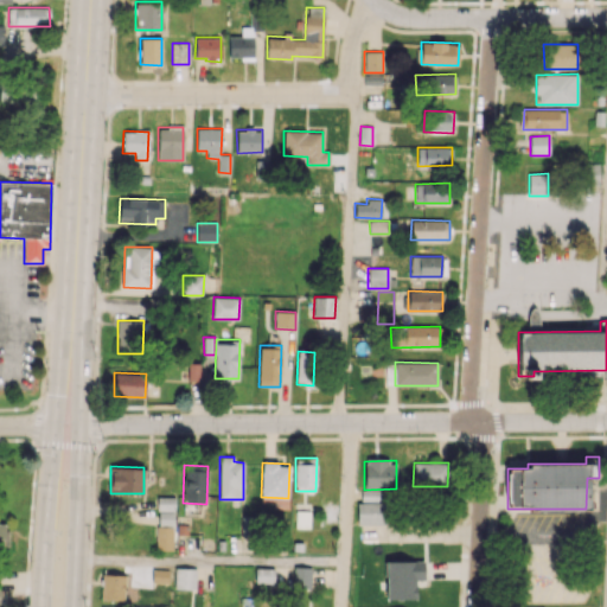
[(158,525),(174,525),(174,497),(158,496),(158,525)]
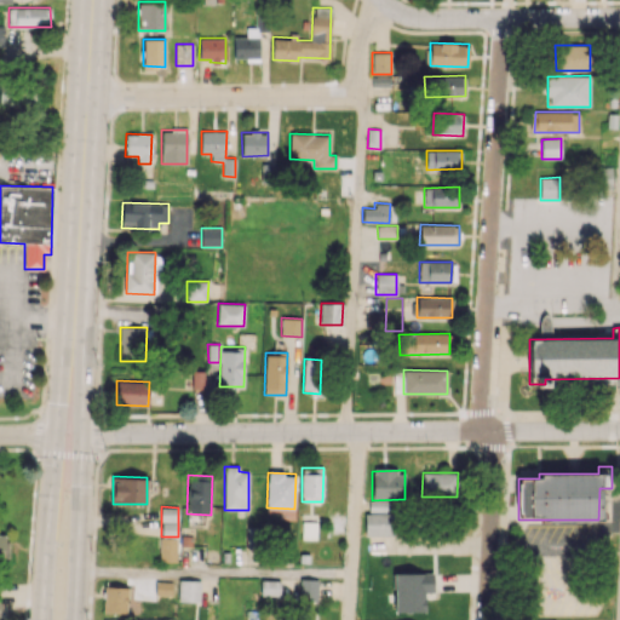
[(365,535),(394,535),(394,512),(365,514),(365,535)]
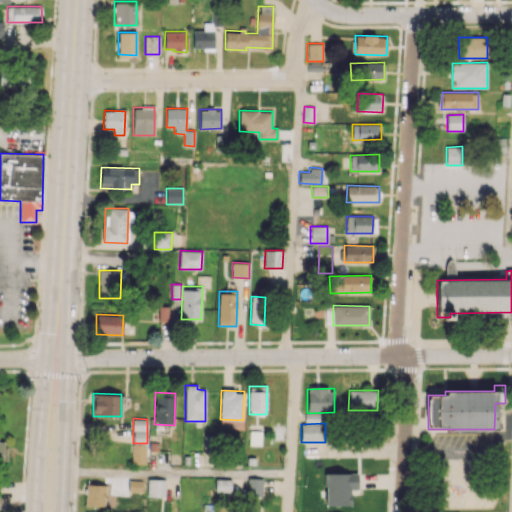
[(146,464),(145,444),(131,444),(131,464),(146,464)]
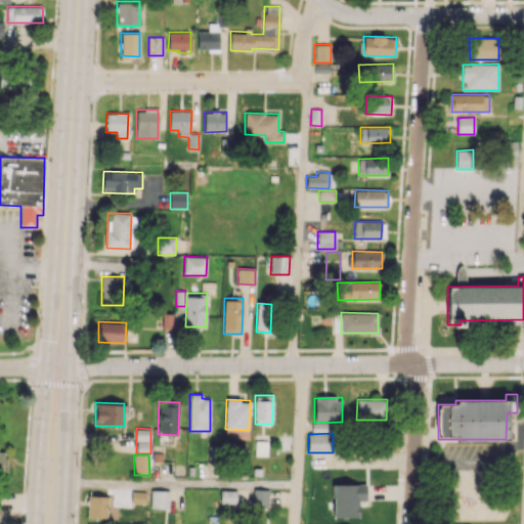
[(334,483),(333,517),(359,517),(359,506),(367,506),(368,484),(334,483)]
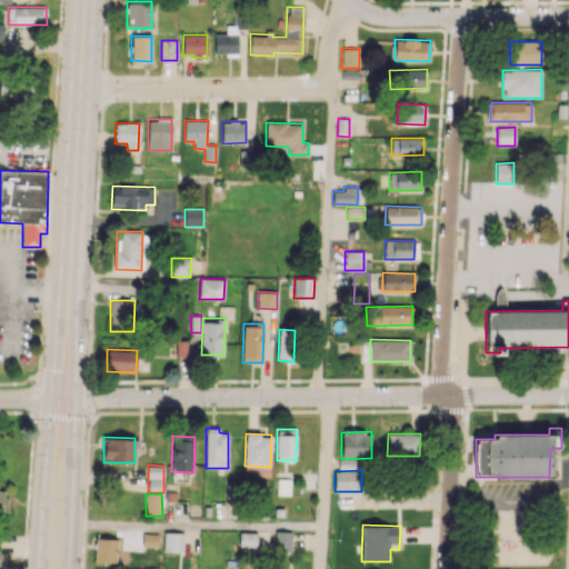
[(275,551),(291,551),(291,531),(275,530),(275,551)]
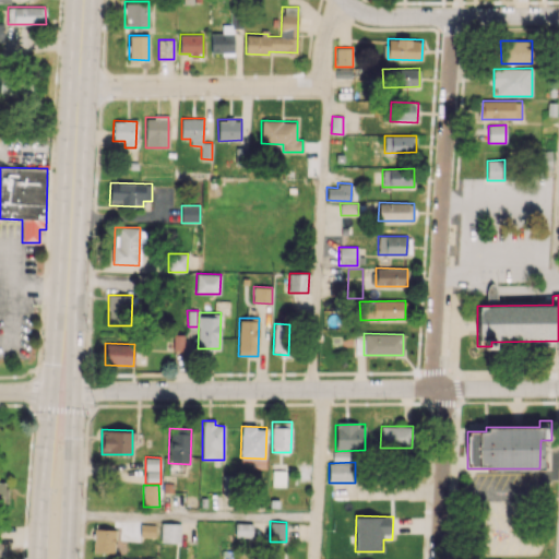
[(180,542),(180,523),(161,523),(161,542),(180,542)]
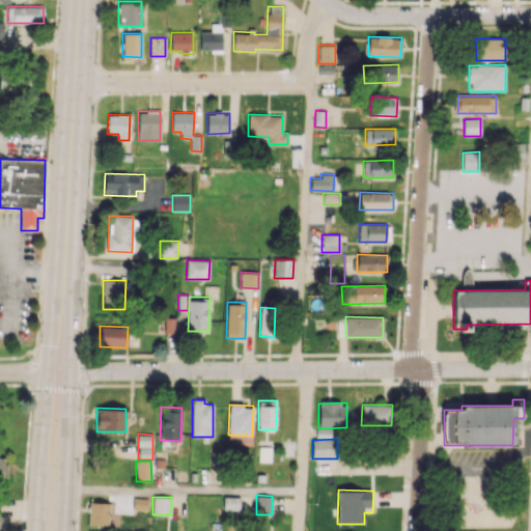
[(223,509),(240,509),(241,497),(224,497),(223,509)]
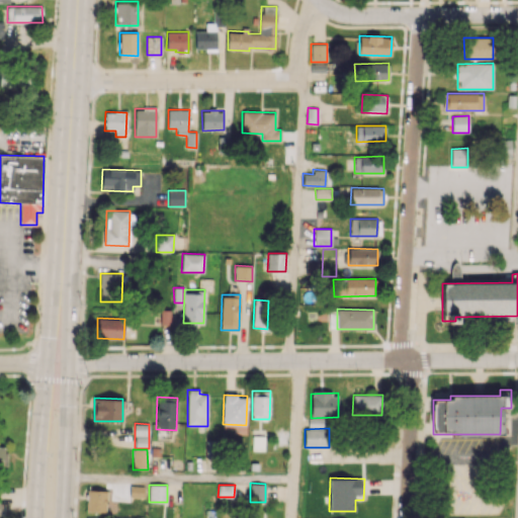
[(144,486),(130,486),(130,497),(144,498),(144,486)]
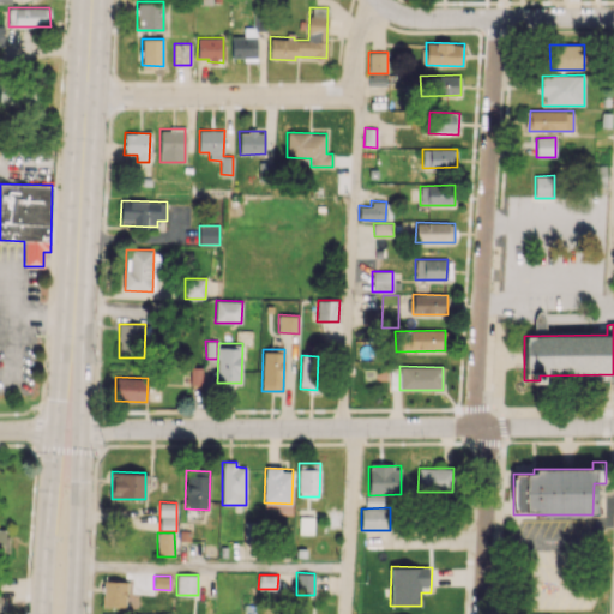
[(125,607),(126,582),(103,581),(102,606),(125,607)]
